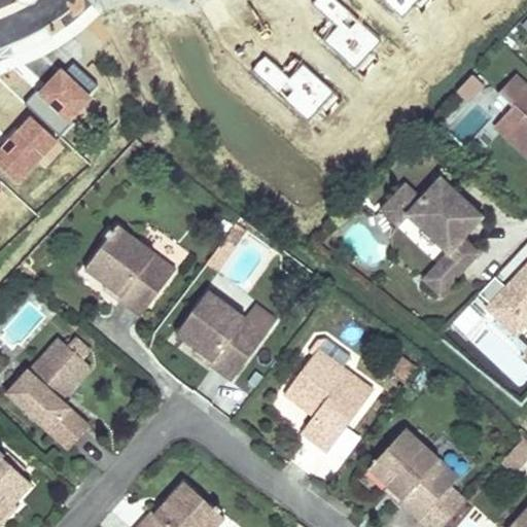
[(0,93),(33,143),(63,124),(53,108),(76,93),(34,28),(0,48),(0,93)]
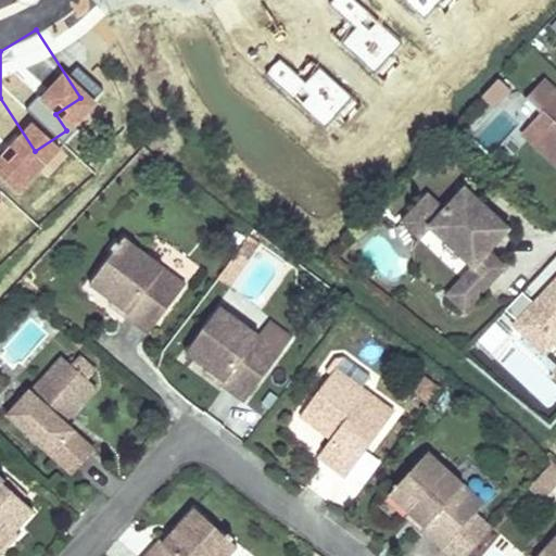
[(493,109),(509,87),(494,75),(478,96),(493,109)]
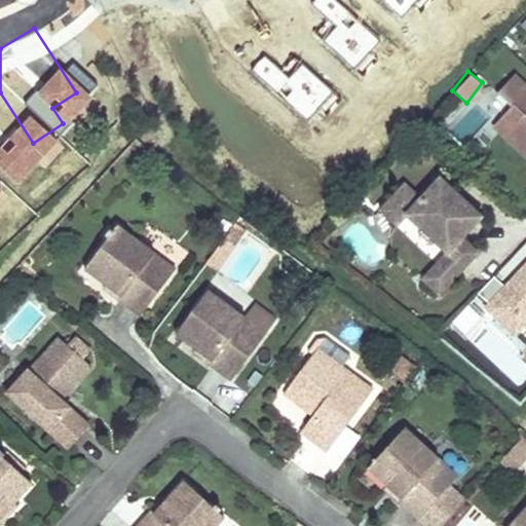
[(525,81),(516,72),(499,90),(513,103),(524,114),(510,128),(525,144),(525,81)]
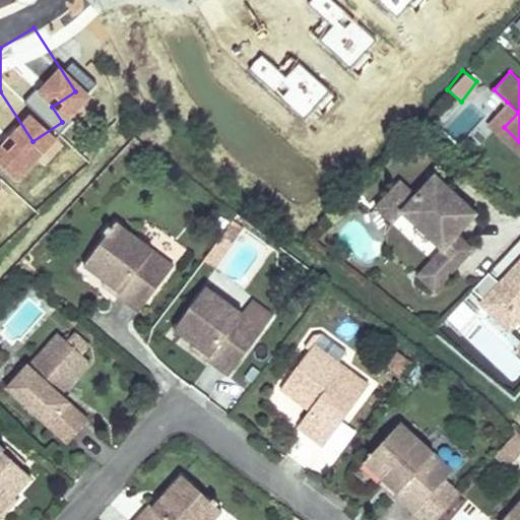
[(507,102),(493,117),(504,127),(518,113),(507,102)]
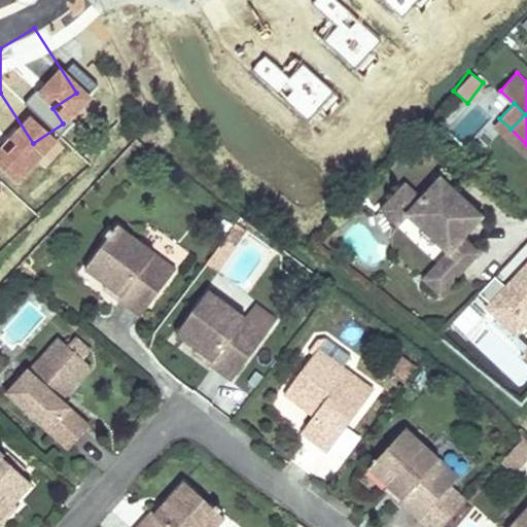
[(421,200),(406,185),(380,212),(397,227),(407,217),(448,255),(464,271),(480,254),(463,239),(482,218),(441,180),(421,200)]
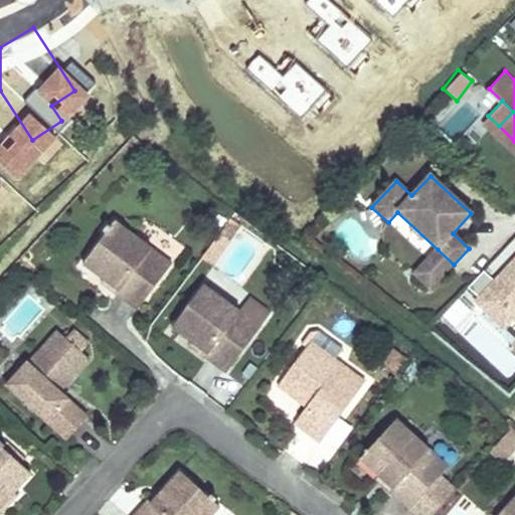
[(239,224),(230,218),(217,235),(226,242),(239,224)]
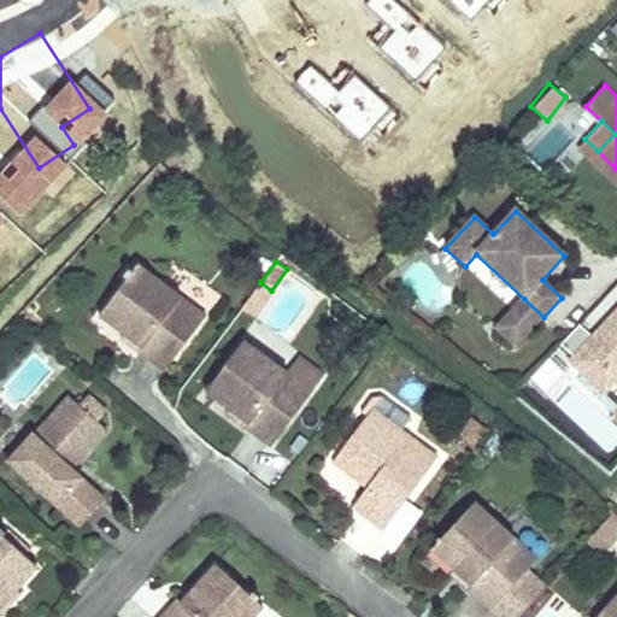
[(164,371),(206,316),(137,265),(133,272),(129,270),(124,277),(127,280),(100,316),(124,335),(142,348),(139,352),(164,371)]
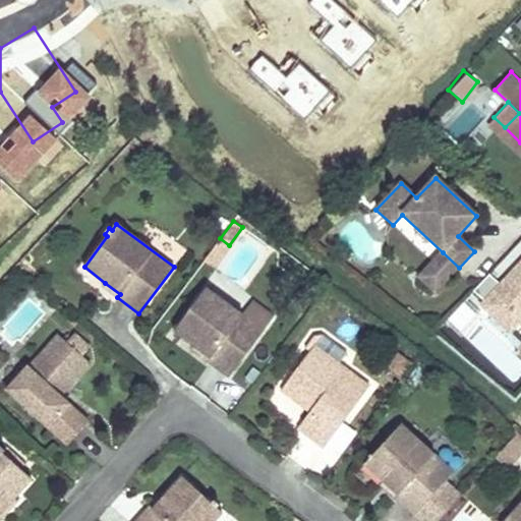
[(443,252),(418,279),(435,294),(459,268),(443,252)]
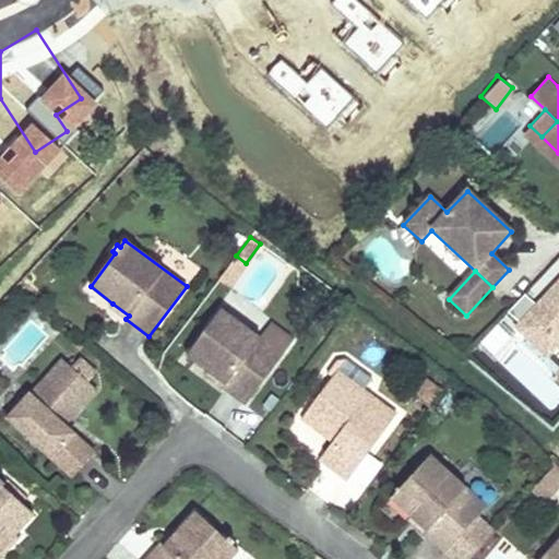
[(558,282),(528,316),(555,340),(558,335),(558,282)]
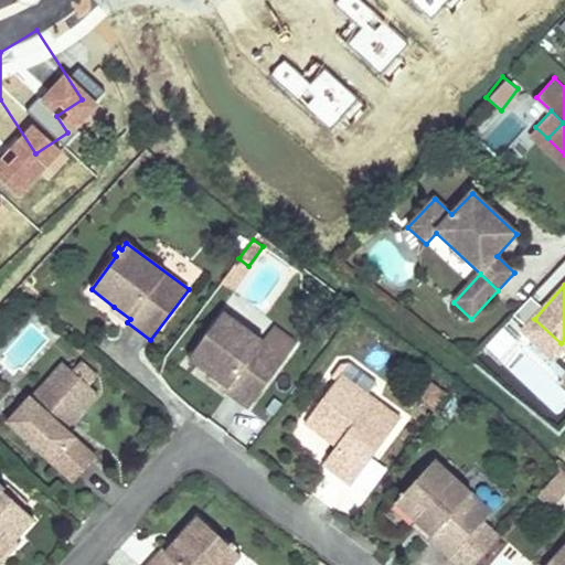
[(112,310),(127,322),(130,319),(114,307),(112,310)]
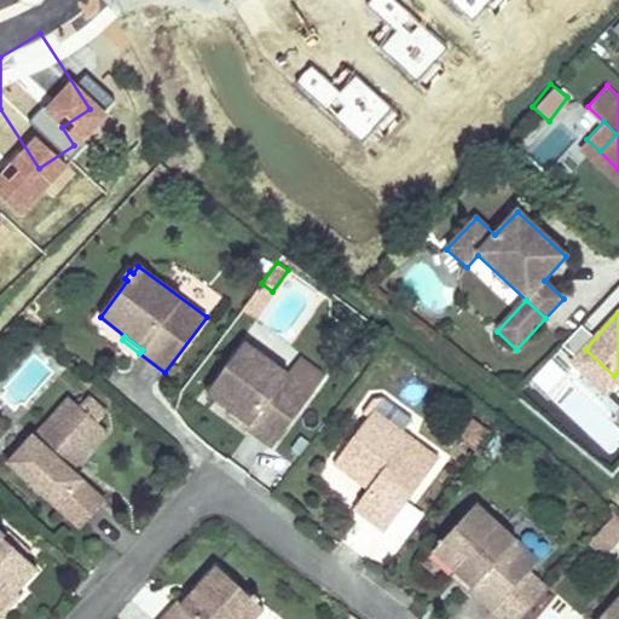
[(271,449),(312,393),(244,342),(206,394),(231,412),(248,426),(246,429),(271,449)]
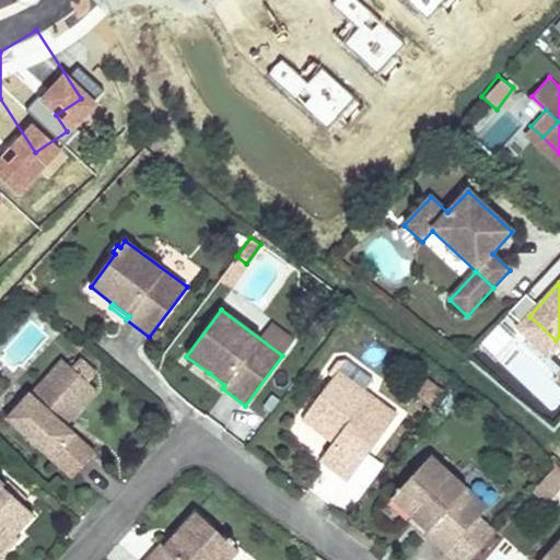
[(529,316),(518,328),(550,357),(559,346),(559,336),(556,340),(529,316)]
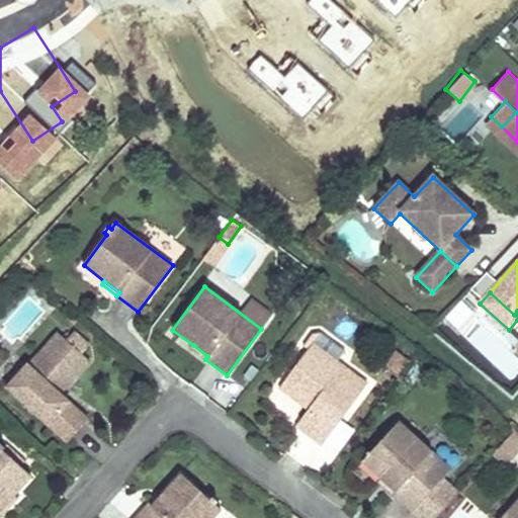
[(58,332),(8,387),(68,441),(88,420),(60,395),(90,361),(82,353),(89,345),(74,332),(67,340),(58,332)]
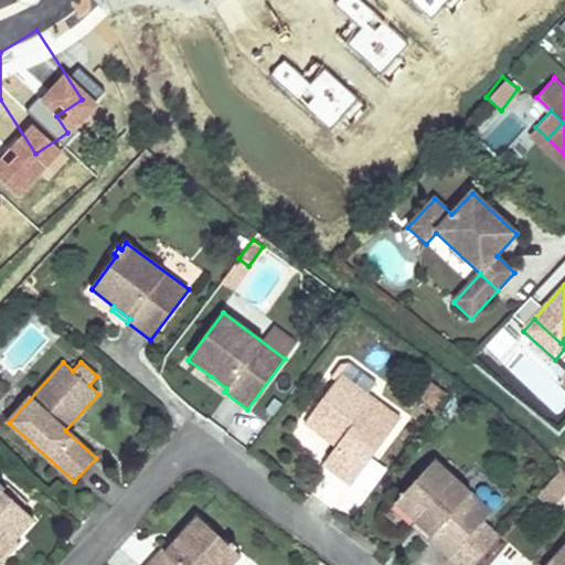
[(371,392),(343,372),(334,382),(362,404),(371,392)]
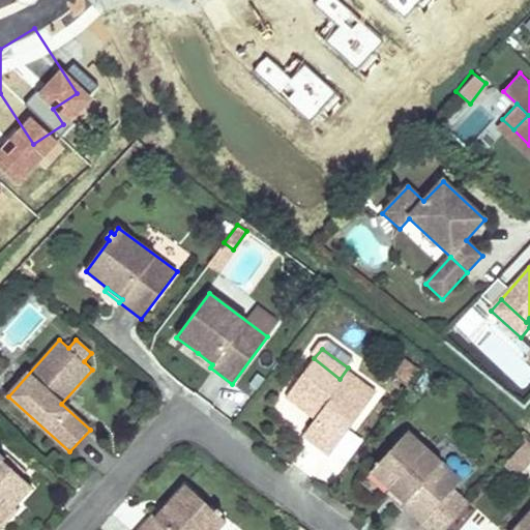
[(195,356),(210,367),(212,364),(198,353),(195,356)]
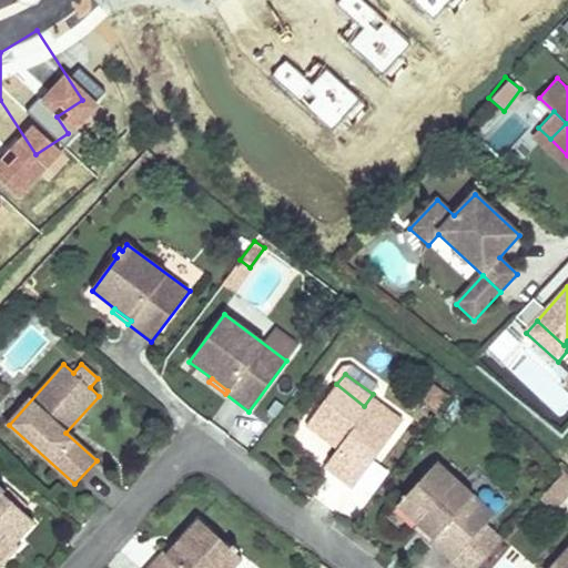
[(364,406),(336,384),(304,427),(335,450),(323,467),(352,489),(405,421),(373,394),(364,406)]
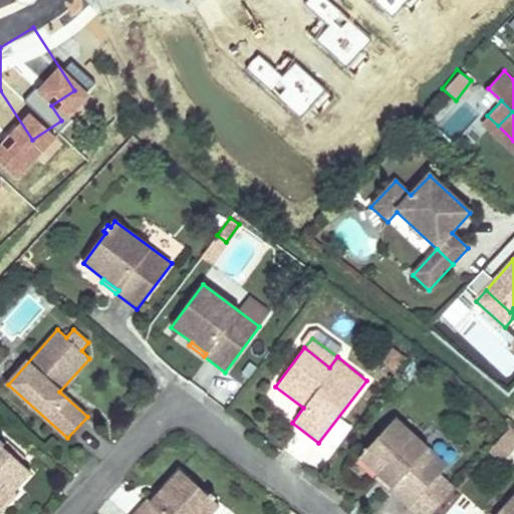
[(408,356),(396,347),(382,365),(395,374),(408,356)]
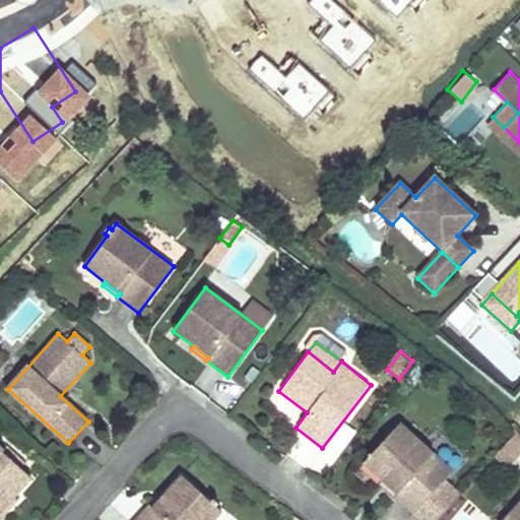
[(453,470),(400,421),(364,463),(383,480),(405,502),(401,506),(412,516),(444,481),(453,470)]
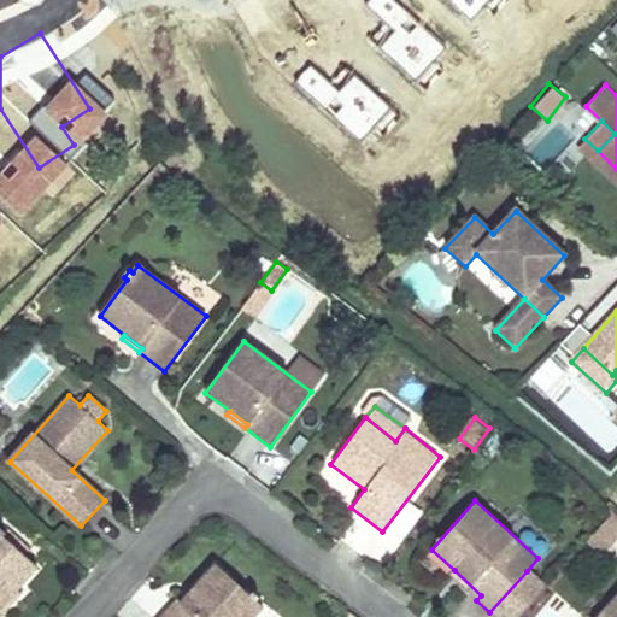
[(616,535),(616,516),(613,512),(585,544),(598,556),(616,535)]
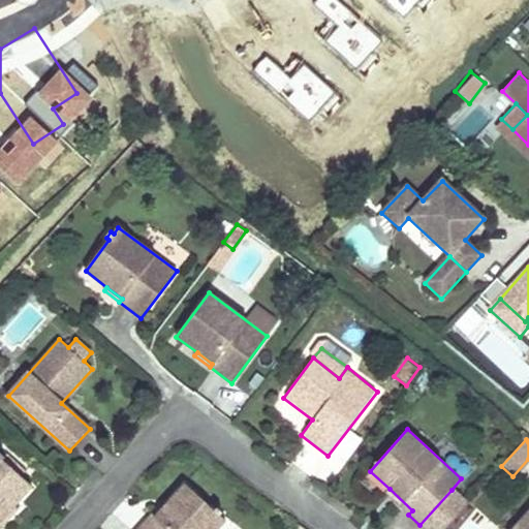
[(0,528),(4,523),(1,521),(13,506),(32,487),(21,477),(26,471),(7,454),(1,460),(0,458),(0,528)]
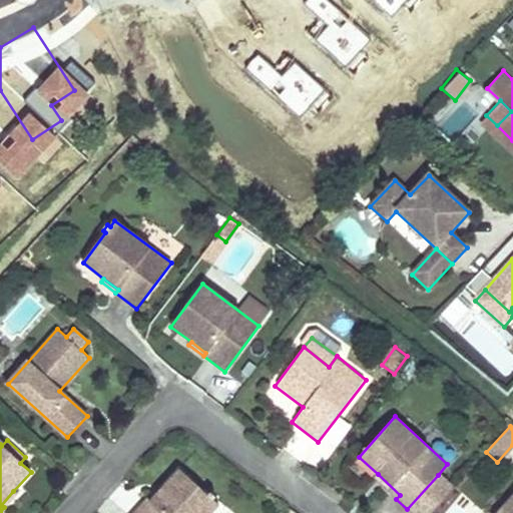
[(214,512),(219,508),(179,471),(162,490),(148,505),(145,501),(133,512),(214,512)]
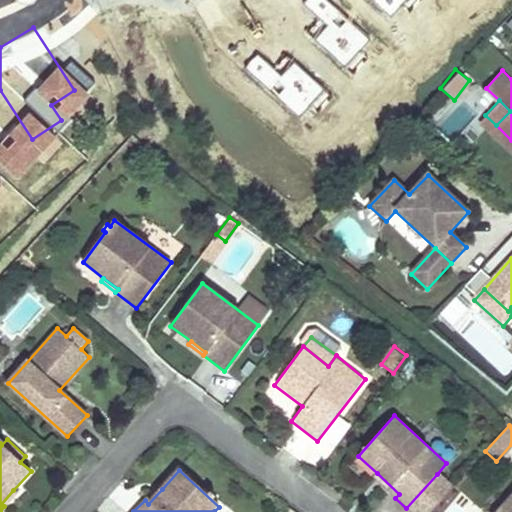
[(399,494),(377,473),(372,478),(395,498),(399,494)]
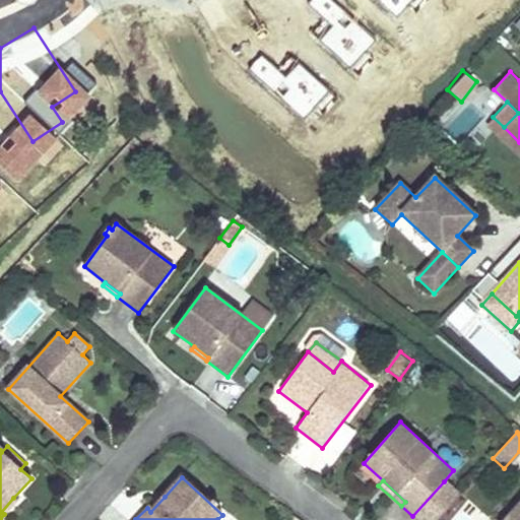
[(444,481),(412,516),(416,519),(435,519),(459,496),(444,481)]
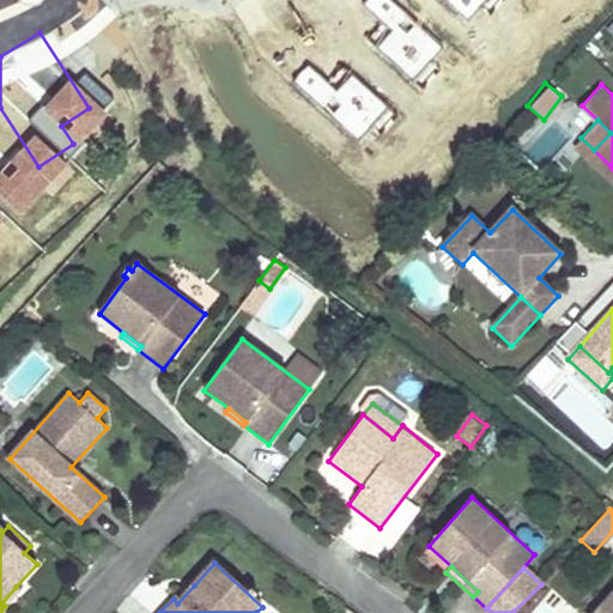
[(194,586),(189,581),(174,599),(177,604),(194,586)]
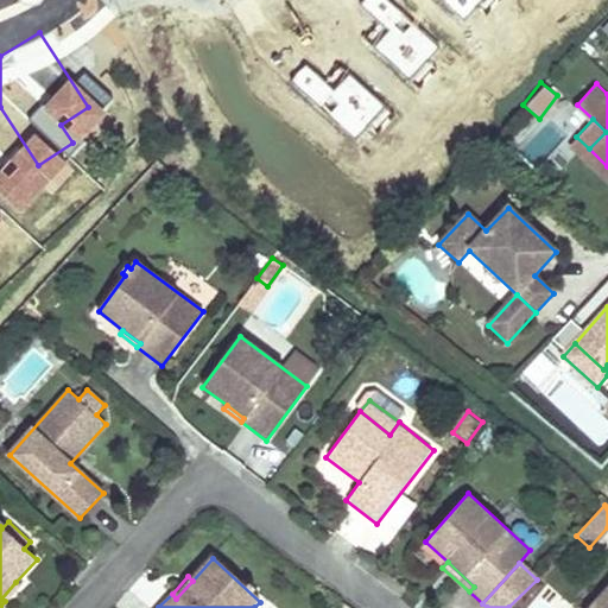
[(1,599),(5,601),(19,586),(16,582),(1,599)]
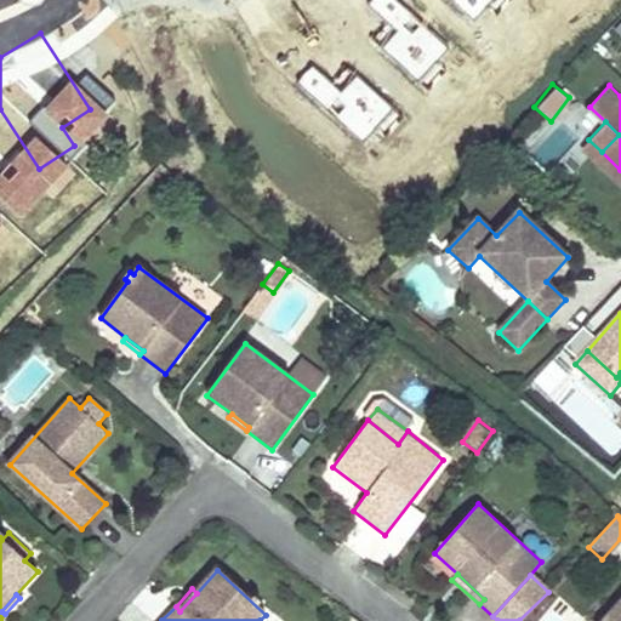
[(620,620),(620,599),(602,620),(620,620)]
